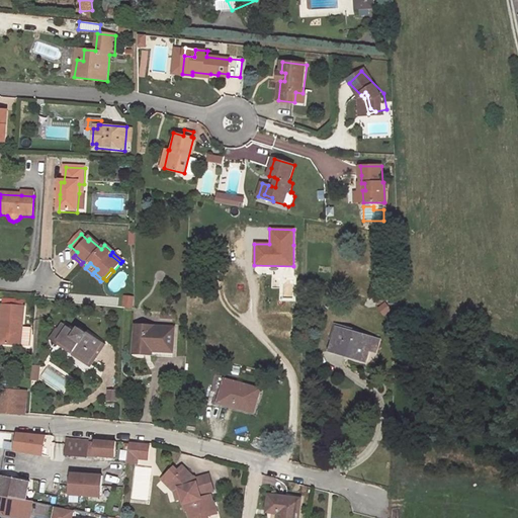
[(126,296),(126,308),(135,309),(135,296),(126,296)]
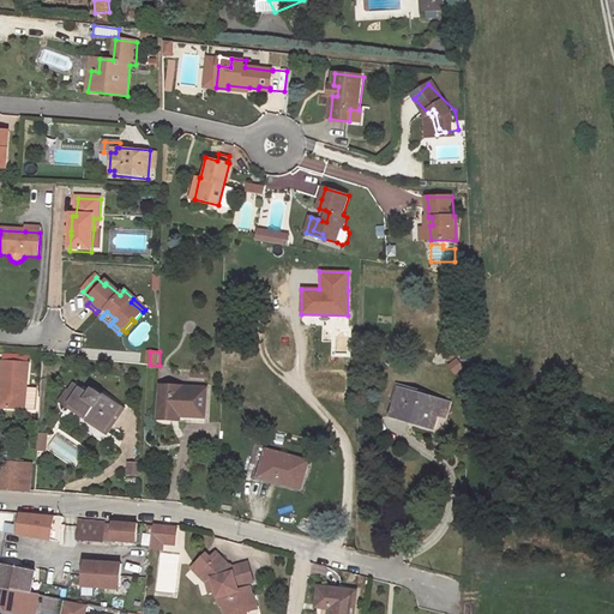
[(25,411),(28,363),(1,362),(0,383),(0,390),(4,391),(2,410),(25,411)]
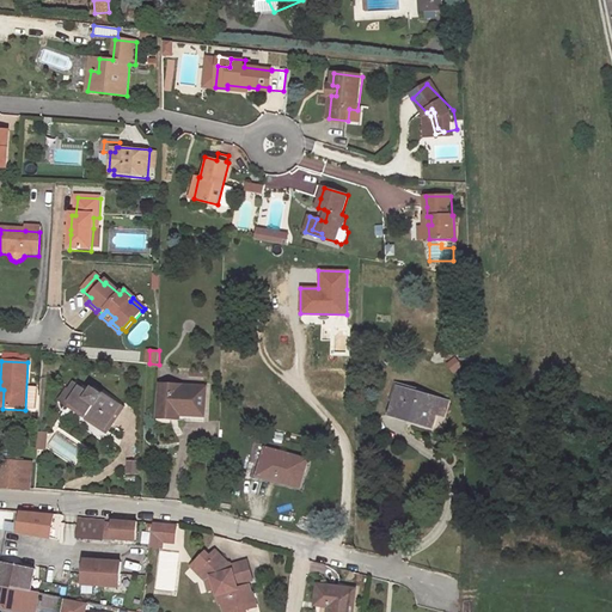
[(207,387),(163,385),(161,417),(175,417),(176,414),(207,416),(207,387)]
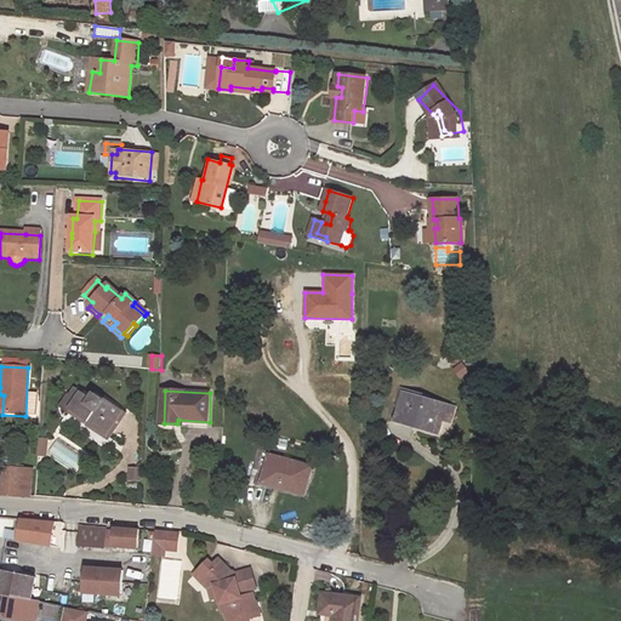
[(440,429),(448,402),(404,391),(398,416),(415,421),(415,423),(440,429)]
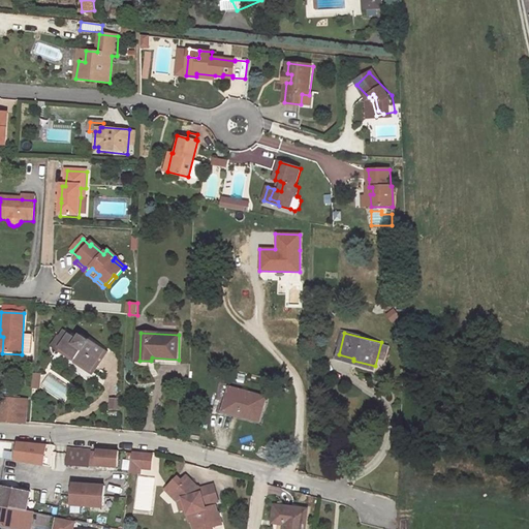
[(79,340),(70,334),(61,349),(78,360),(75,362),(91,371),(102,355),(95,349),(98,345),(89,339),(88,341),(81,337),(79,340)]
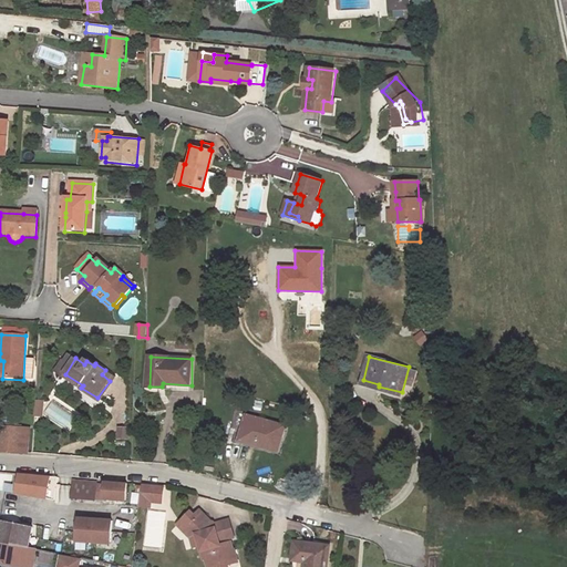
[(116,377),(105,370),(102,374),(110,381),(98,398),(101,400),(116,377)]
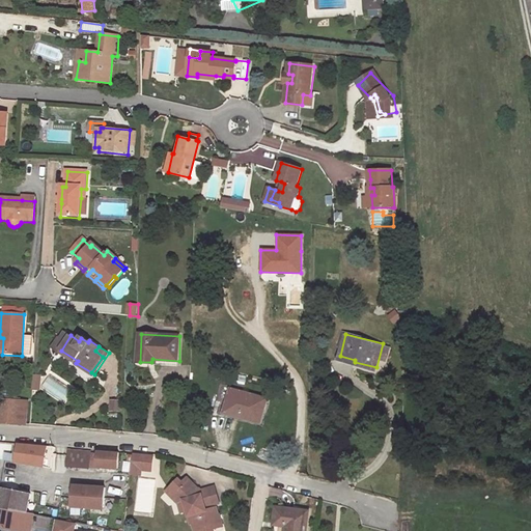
[(61,351),(59,353),(76,363),(78,361),(61,351)]
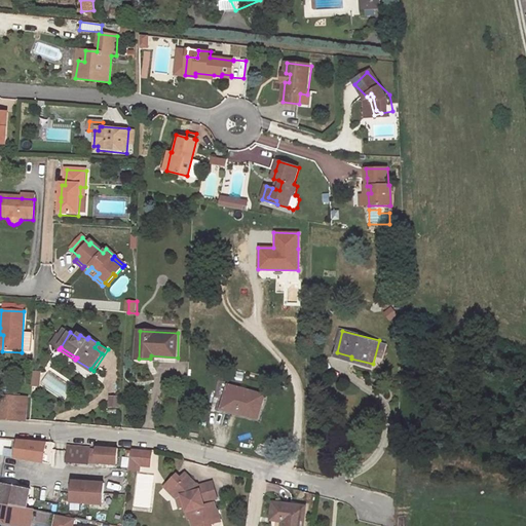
[(264,398),(229,388),(222,409),(237,413),(236,416),(257,421),(264,398)]
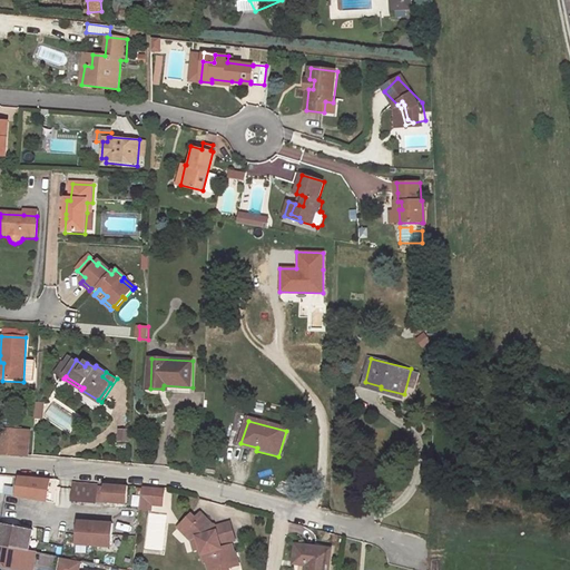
[(29,434),(1,432),(0,457),(27,457),(29,434)]
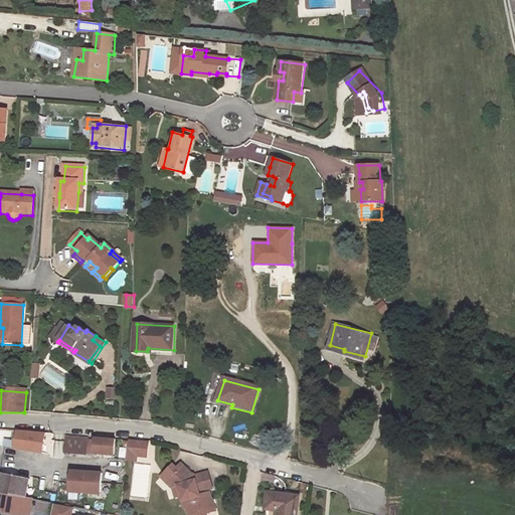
[(14,451),(42,455),(45,434),(17,431),(16,442),(14,449),(14,451)]
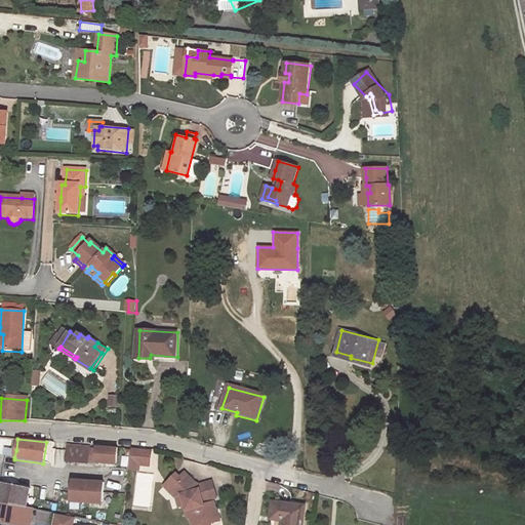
[(69,459),(89,461),(90,445),(71,444),(69,459)]
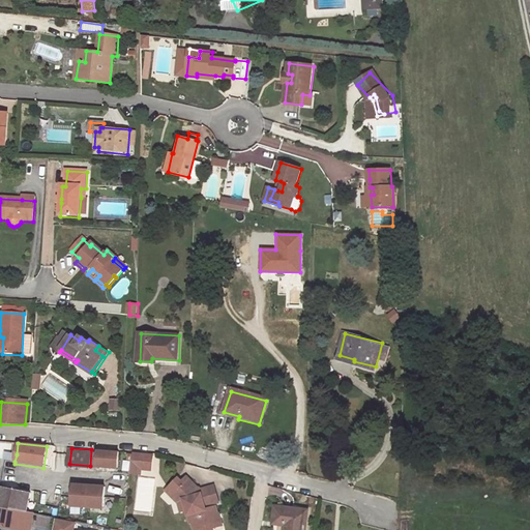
[(97,450),(96,467),(117,468),(118,452),(97,450)]
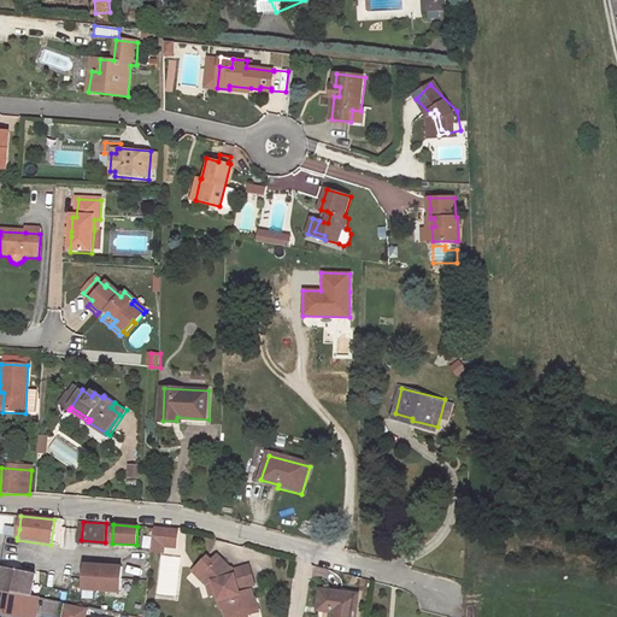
[(7,527),(6,535),(17,538),(19,529),(7,527)]
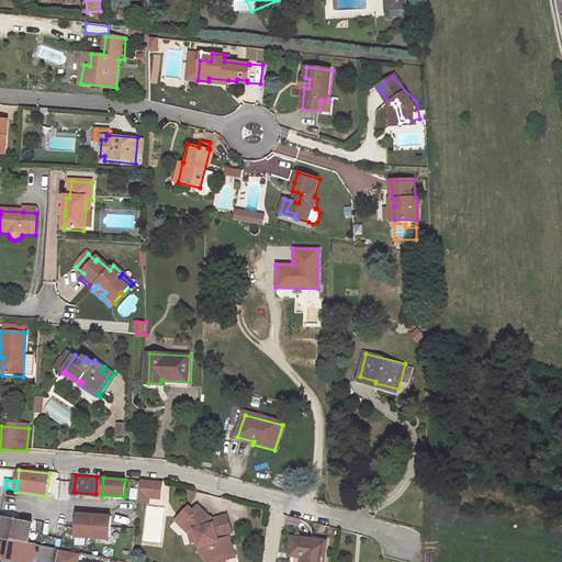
[(161,499),(161,480),(137,480),(137,503),(148,503),(148,498),(161,499)]
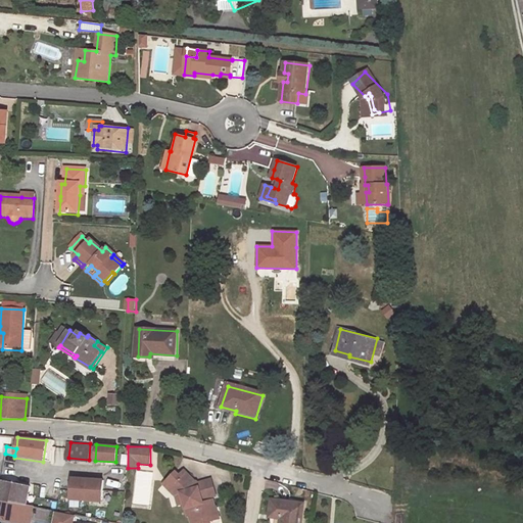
[(132,504),(149,506),(153,472),(136,470),(132,504)]
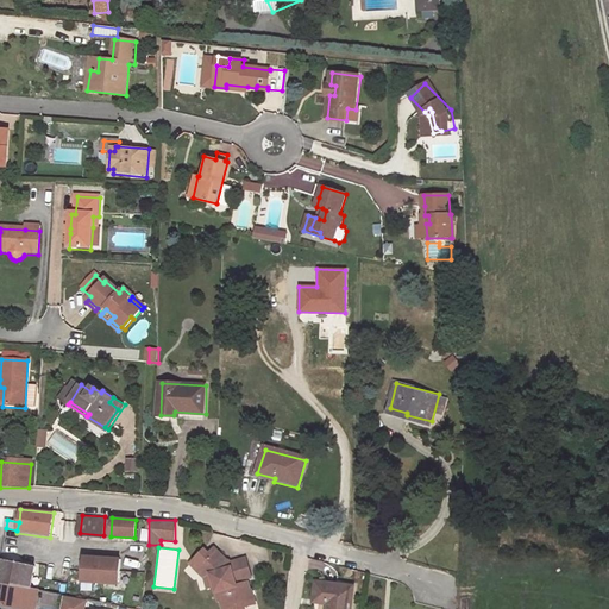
[(214,589),(218,603),(220,602),(221,608),(243,608),(244,608),(255,606),(249,583),(236,586),(234,584),(251,579),(245,562),(230,565),(228,564),(221,566),(218,564),(223,559),(213,550),(207,557),(202,553),(193,564),(201,572),(205,582),(207,591),(214,589)]
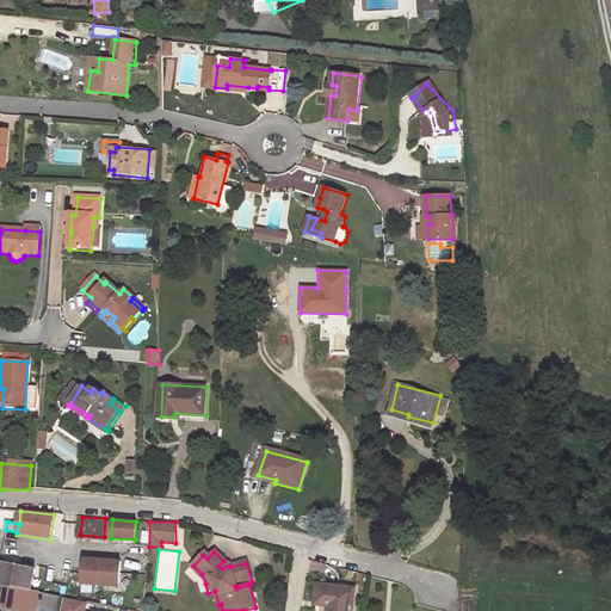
[(103,560),(84,559),(81,582),(100,584),(103,560)]
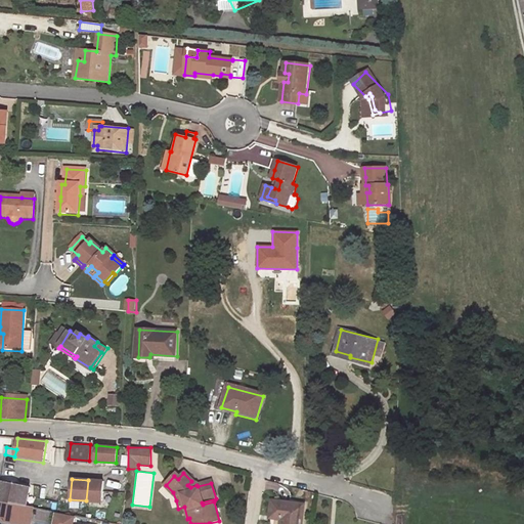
[(88,480),(86,500),(101,503),(103,481),(88,480)]
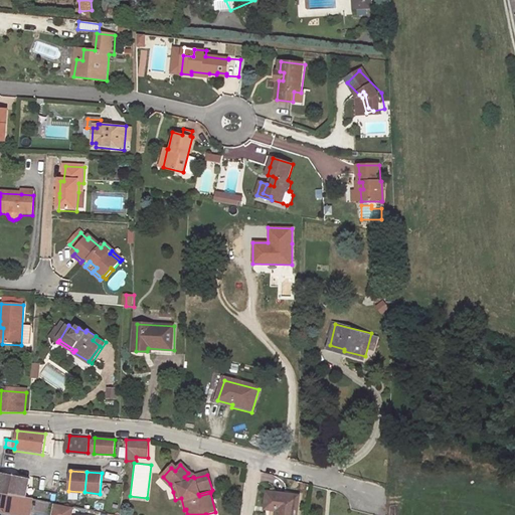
[(29,479),(1,473),(0,476),(0,492),(25,498),(29,479)]
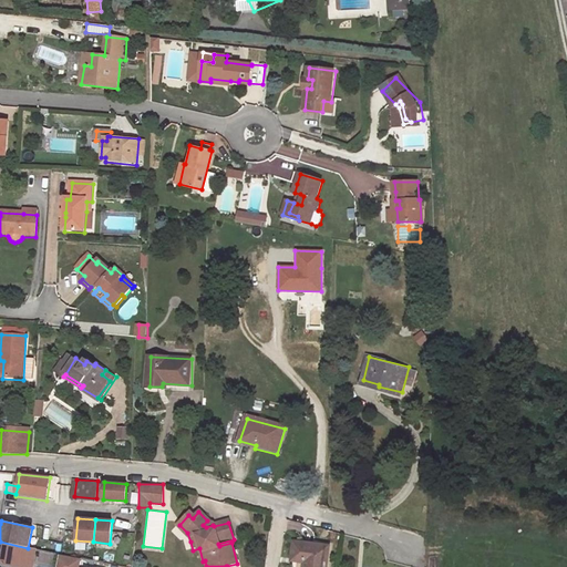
[(176,528),(191,542),(187,533),(179,525),(176,528)]
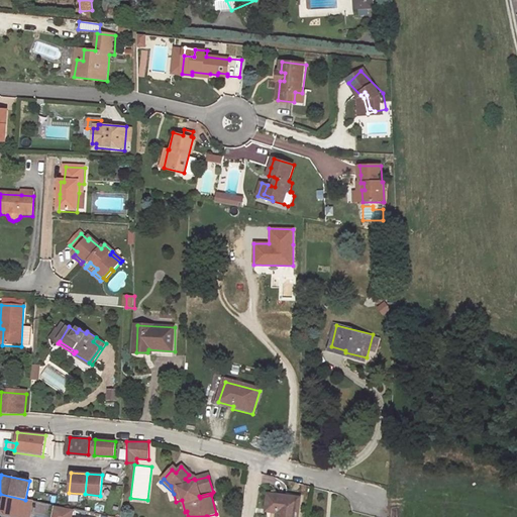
[(296,516),(299,499),(268,495),(266,510),(277,512),(276,516),(296,516)]
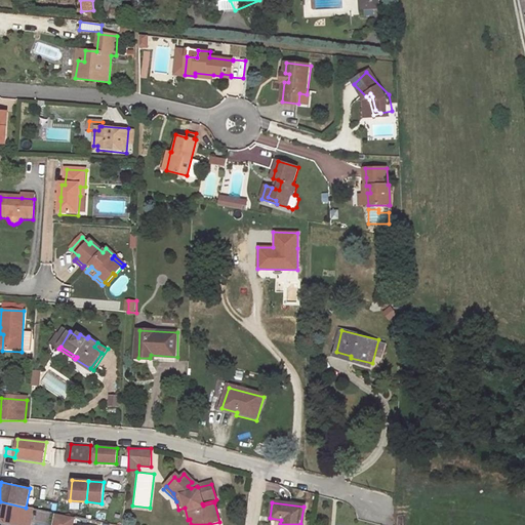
[(30,524),(34,510),(0,503),(0,522),(13,524),(30,524)]
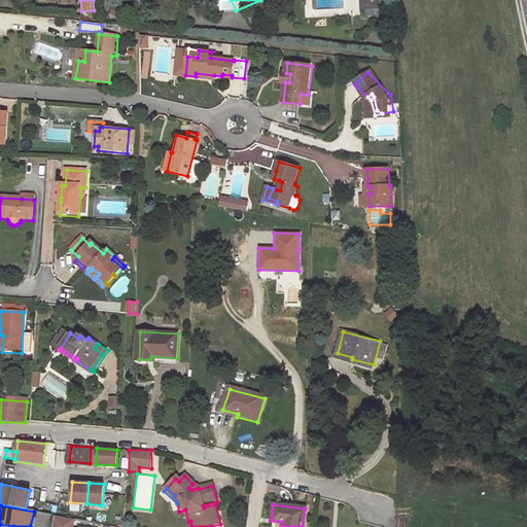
[(73,526),(75,521),(56,518),(54,526),(73,526)]
